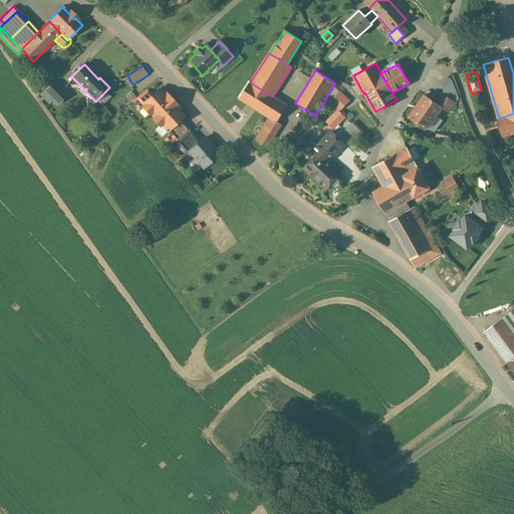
[(451,86),(449,88),(452,90),(458,79),(449,75),(445,83),(451,86)]
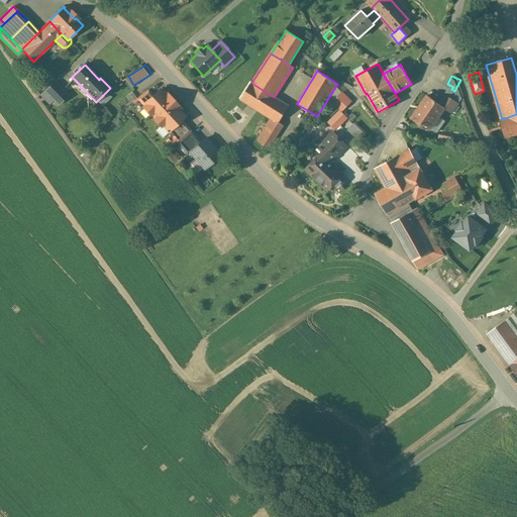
[(64,91),(54,82),(43,91),(58,105),(64,99),(60,95),(64,91)]
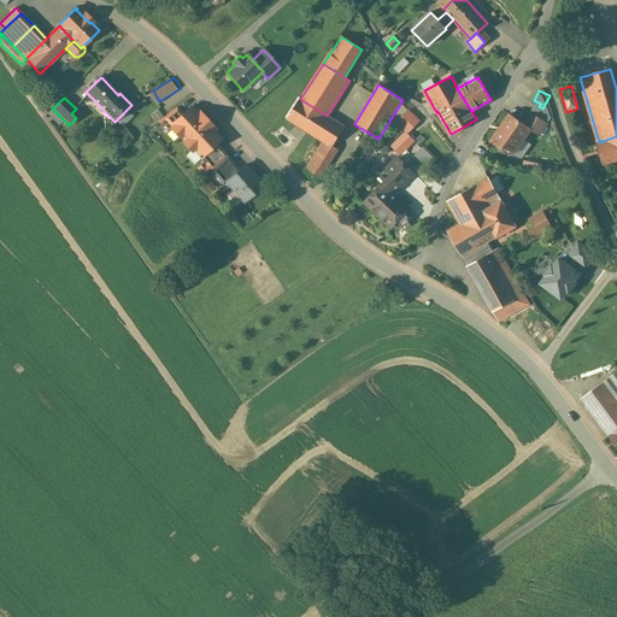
[(300,99),(300,98),(287,118),(323,142),(331,147),(333,146),(345,127),(327,116),(300,99)]
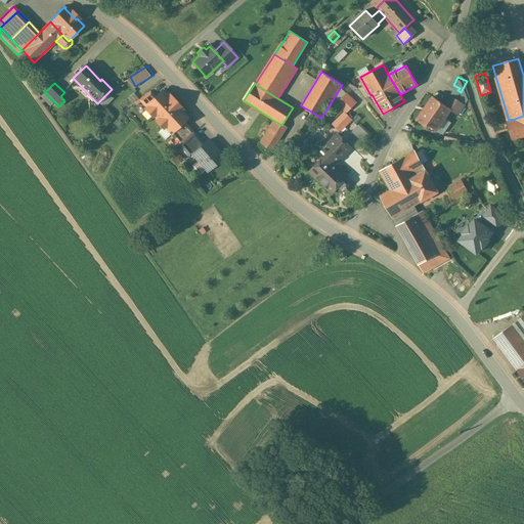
[(149,91),(139,99),(145,106),(146,106),(145,105),(155,97),(149,91)]
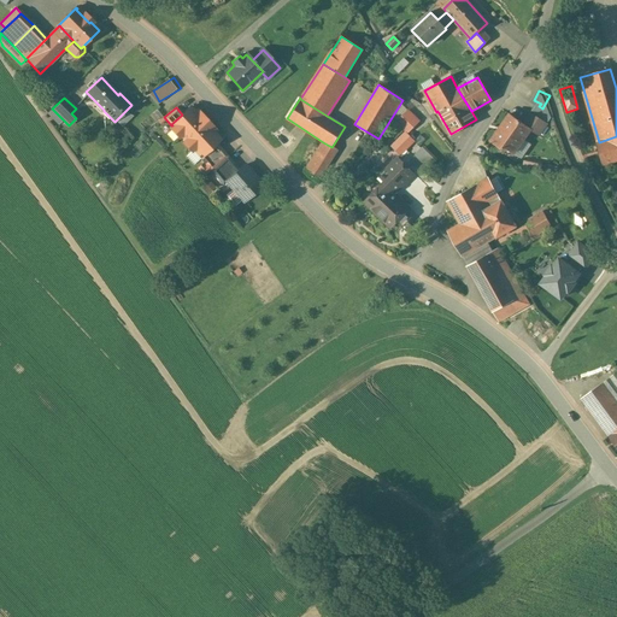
[(195,113),(191,107),(189,107),(182,115),(171,124),(172,125),(174,127),(171,128),(170,129),(171,129),(175,134),(178,137),(180,137),(182,135),(186,140),(184,142),(183,142),(183,144),(184,144),(191,151),(192,152),(192,151),(194,150),(200,156),(201,157),(216,144),(219,140),(221,140),(219,139),(213,133),(216,130),(216,129),(199,111),(198,111),(195,113)]
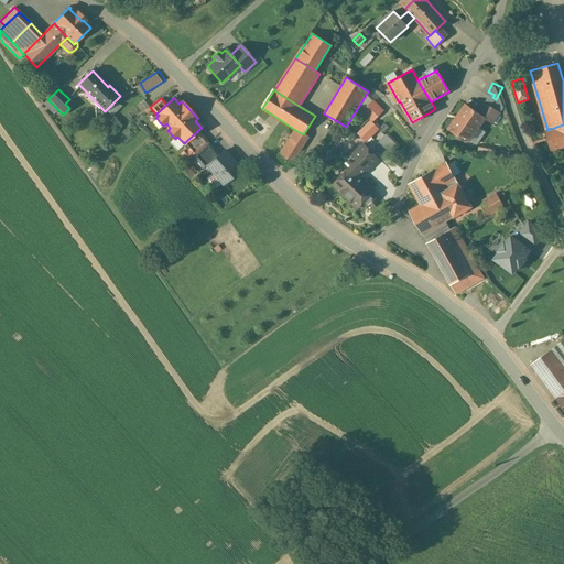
[(376,98),(364,110),(372,118),(359,132),(369,141),(382,127),(376,120),(387,108),(376,98)]
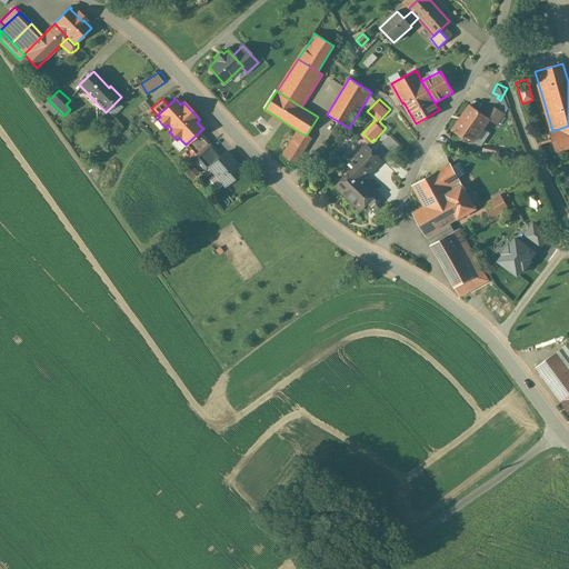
[(503,115),(489,105),(482,113),(489,119),(497,125),(503,115)]
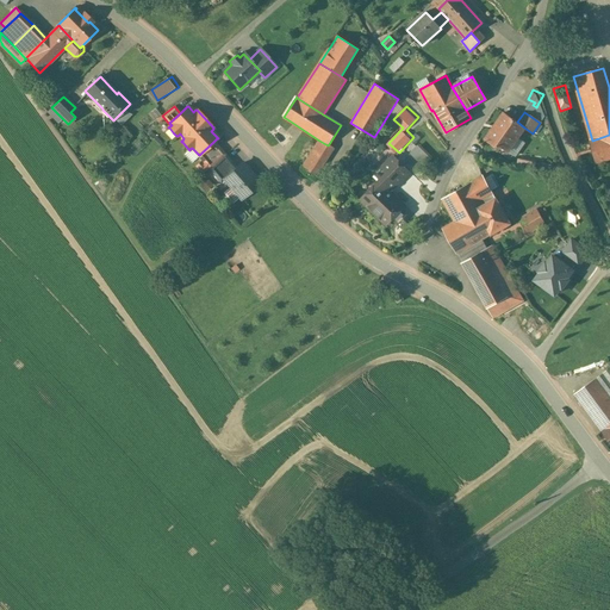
[(517,122),(504,113),(485,139),(497,148),(499,145),(508,151),(524,128),(517,122)]
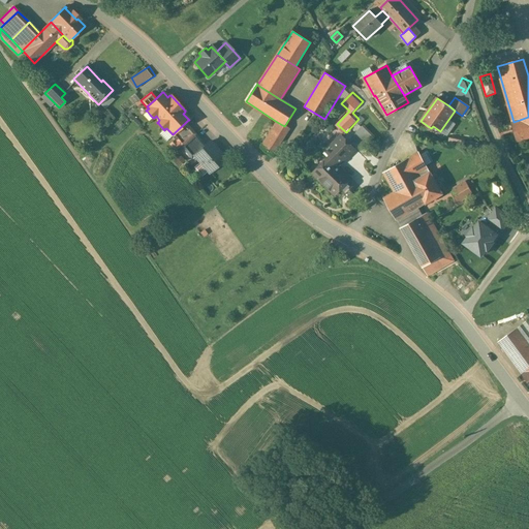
[(528,117),(514,122),(511,123),(516,142),(528,136),(528,117)]
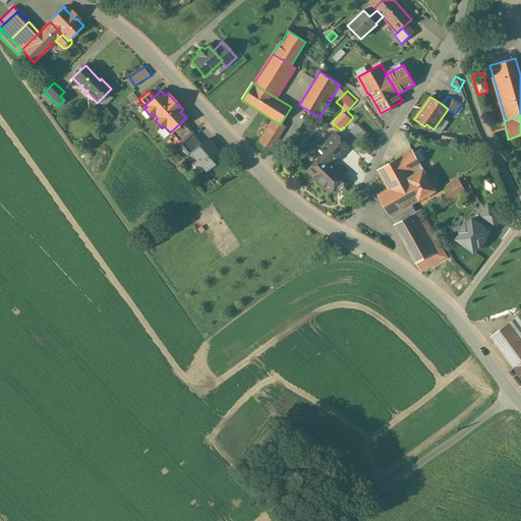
[(273,120),(258,142),(270,151),(285,126),(281,123),(280,124),(273,120)]
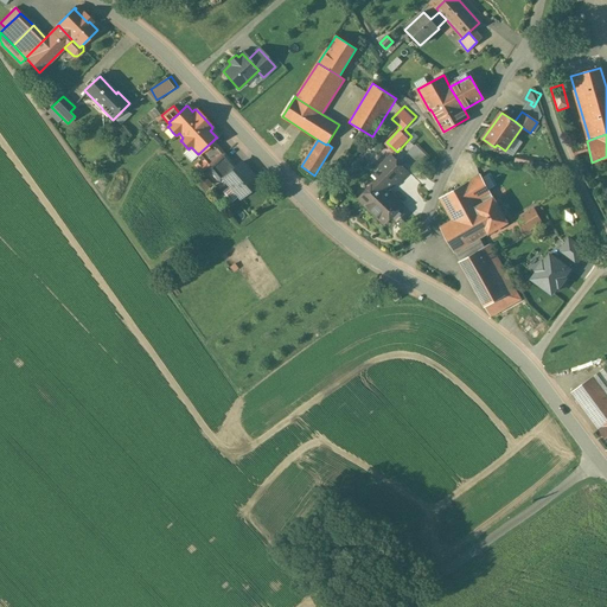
[(212,141),(198,154),(197,153),(197,154),(208,167),(224,154),(212,141)]
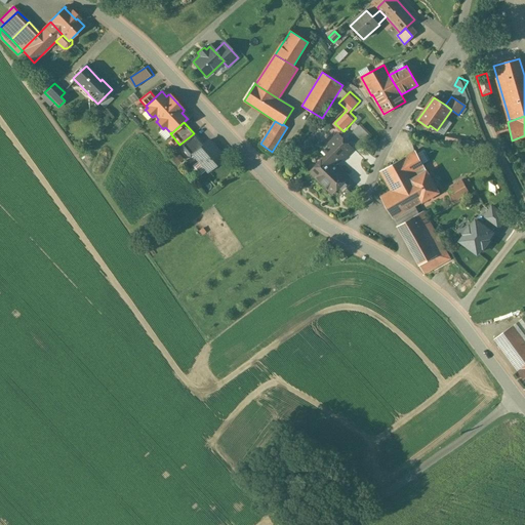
[(361,124),(356,131),(367,139),(372,132),(361,124)]
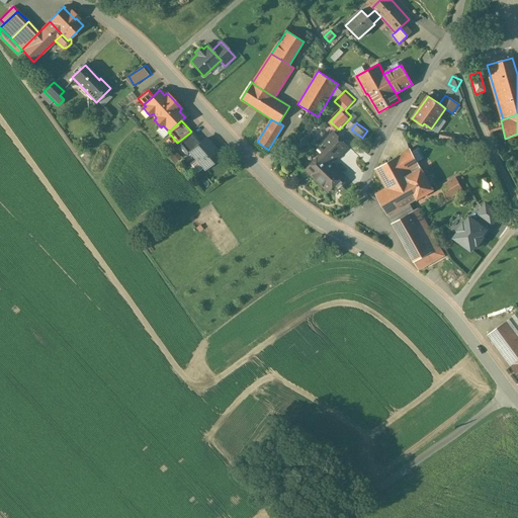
[(191,132),(177,143),(187,155),(190,153),(189,152),(200,143),(191,132)]
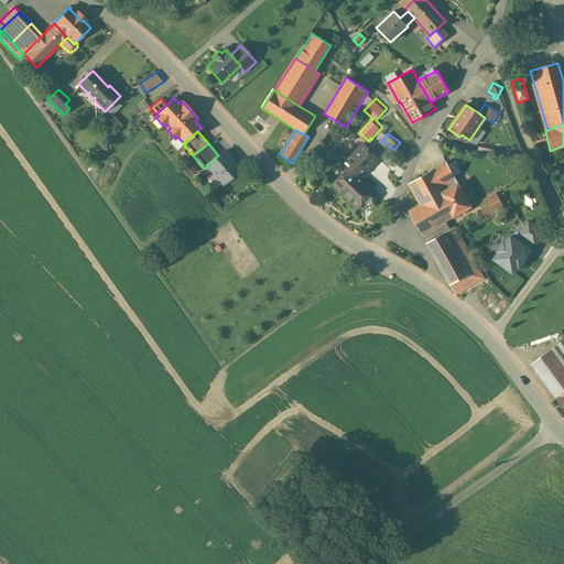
[(358,160),(333,185),(357,208),(375,190),(361,176),(378,160),(362,144),(353,155),(358,160)]
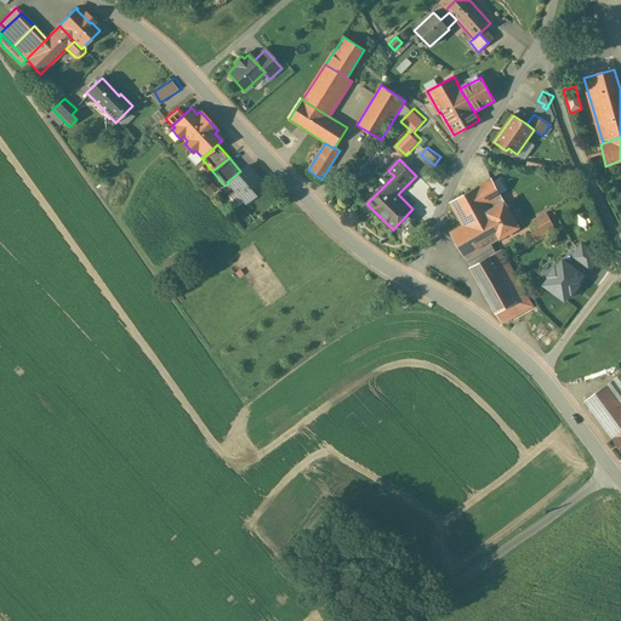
[(256,178),(245,166),(240,171),(227,182),(228,183),(245,203),(265,186),(257,177),(256,178)]
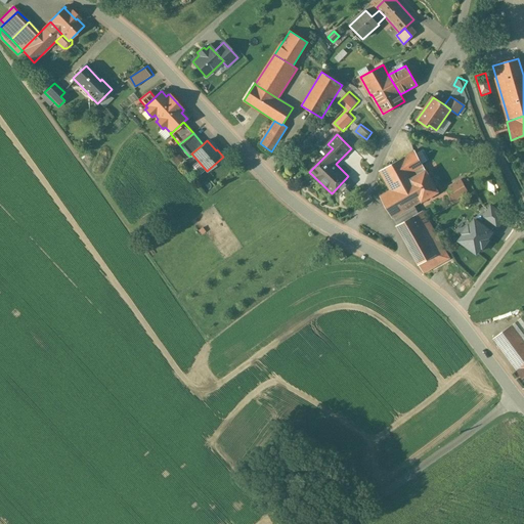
[(415,151),(380,171),(391,190),(409,180),(426,171),(415,151)]
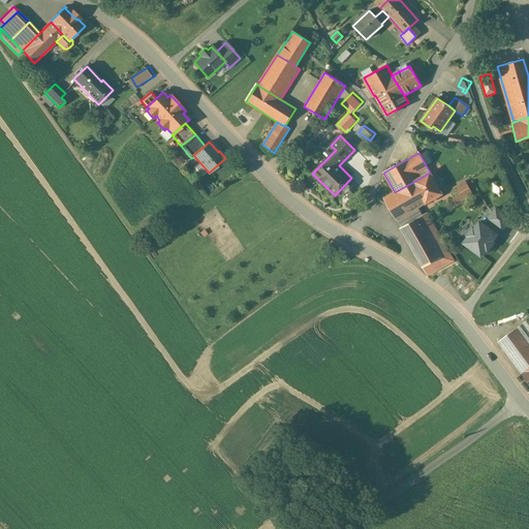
[(441,194),(430,173),(413,182),(426,203),(441,194)]
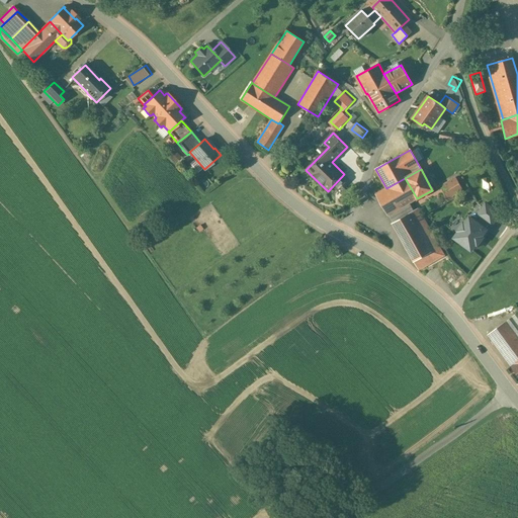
[(386,188),(375,194),(387,216),(417,198),(405,178),(386,188)]
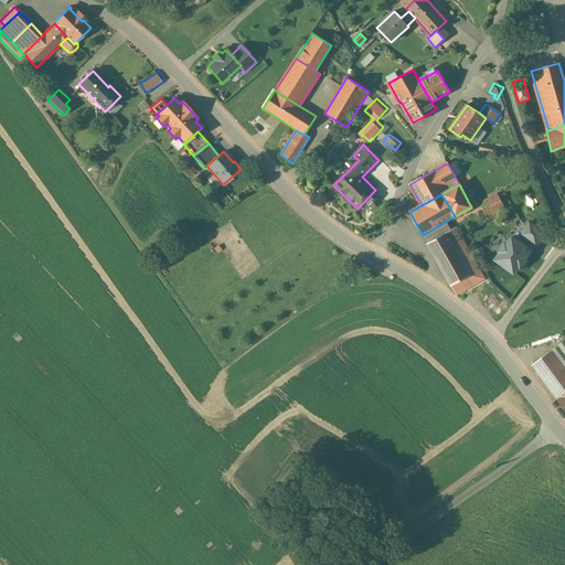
[(497,194),(481,203),(489,216),(490,216),(504,208),(497,194)]
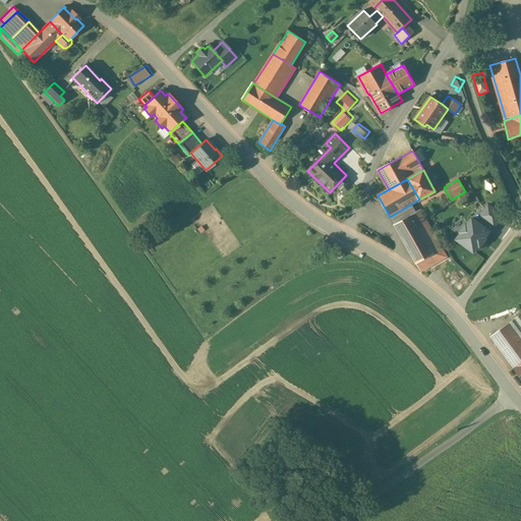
[(419,210),(394,225),(420,271),(446,256),(419,210)]
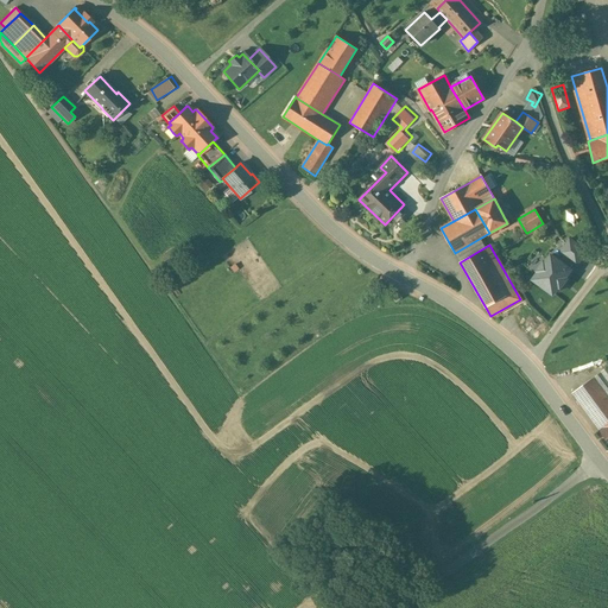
[(607,425),(607,398),(593,378),(574,393),(601,431),(607,425)]
